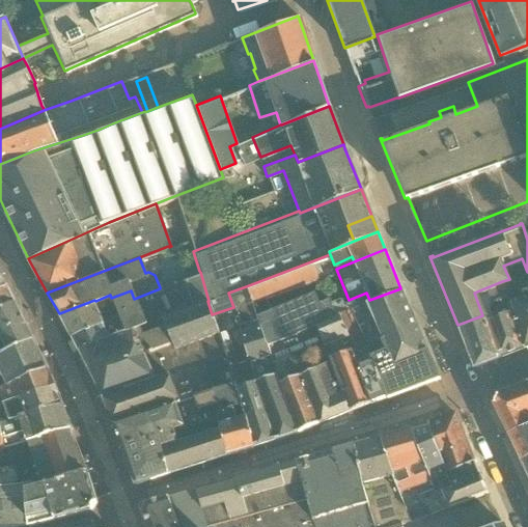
[(265,298),(316,278),(311,261),(246,286),(256,319),(258,325),(266,344),(281,337),(282,337),(314,323),(336,313),(345,309),(343,303),(341,299),(340,297),(338,297),(337,297),(329,300),(327,296),(321,299),(316,301),(312,292),(269,309),(265,298)]
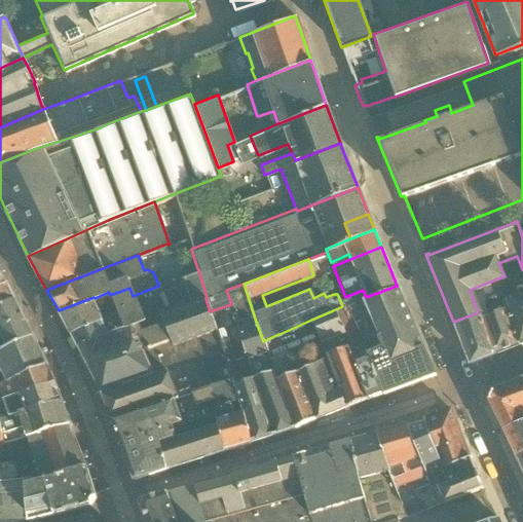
[(522,341),(522,268),(522,269),(505,276),(497,278),(501,291),(518,343),(522,341)]
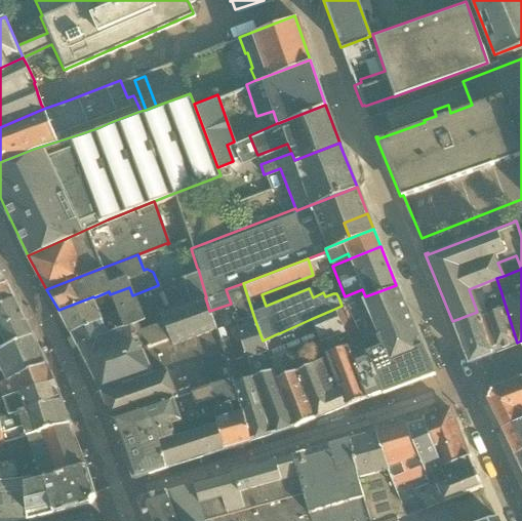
[(70,331),(102,318),(107,332),(125,325),(125,326),(138,322),(160,314),(205,297),(206,297),(197,270),(197,269),(158,284),(158,285),(132,295),(129,287),(110,294),(109,291),(94,297),(93,296),(58,310),(70,331)]
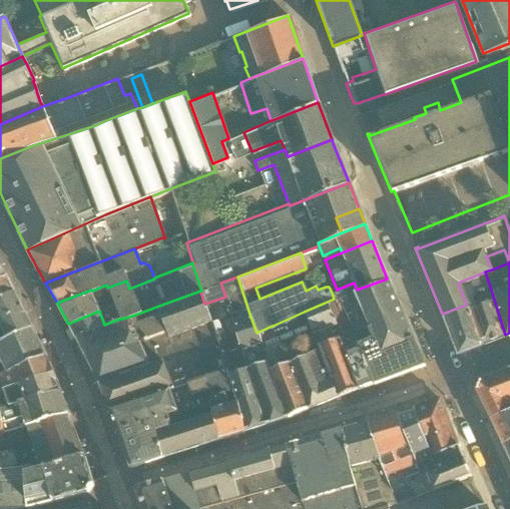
[(473,290),(489,284),(485,272),(458,283),(466,305),(442,314),(457,352),(485,342),(476,316),(481,315),(477,305),(478,305),(473,290)]
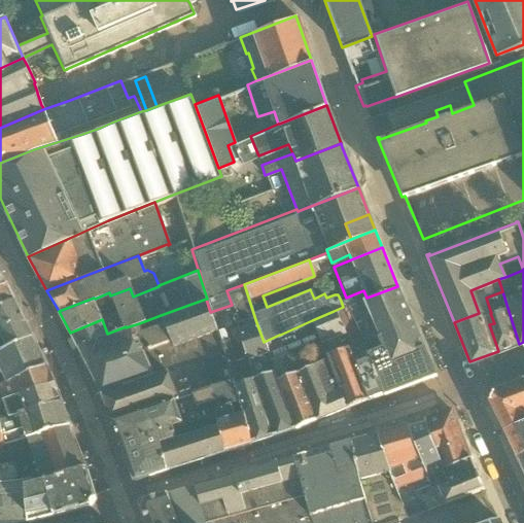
[(0,305),(13,299),(5,283),(0,285),(0,305)]
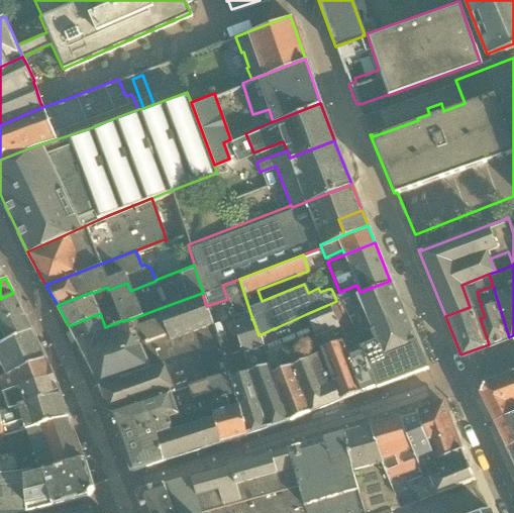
[(227,299),(232,316),(249,310),(239,279),(222,285),(227,299)]
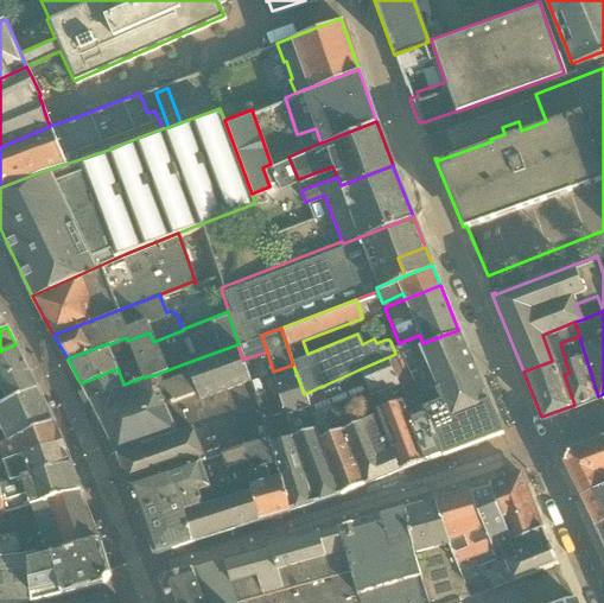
[(446,411),(485,395),(458,330),(423,343),(418,346),(439,394),(446,411)]
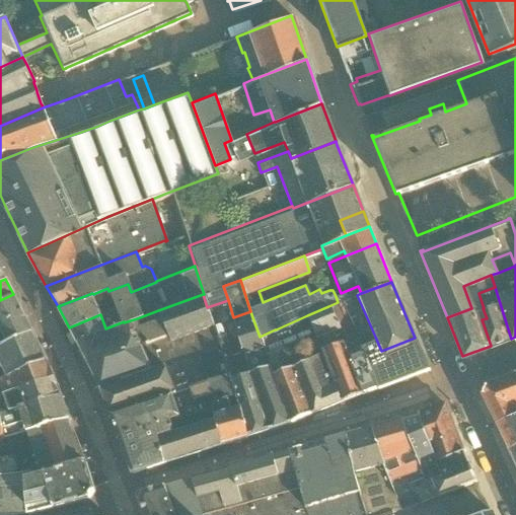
[(491,346),(511,339),(495,287),(478,293),(484,308),(483,308),(487,318),(482,319),(491,346)]
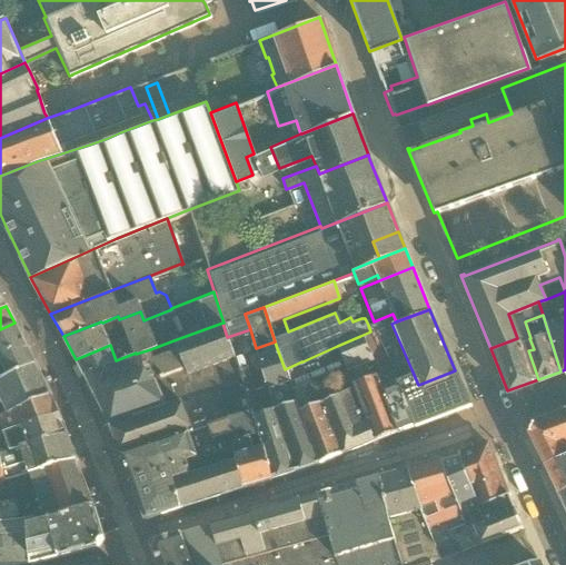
[(0,355),(25,343),(15,323),(0,329),(0,355)]
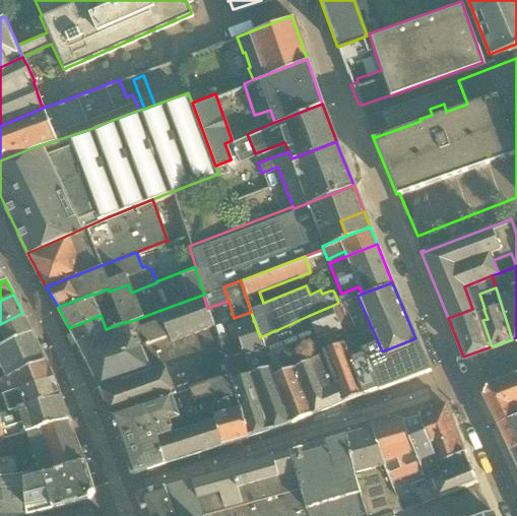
[(219,346),(207,308),(203,295),(158,311),(162,318),(168,334),(142,343),(143,343),(139,345),(139,347),(110,358),(108,353),(86,362),(100,388),(170,363),(169,362),(219,346)]
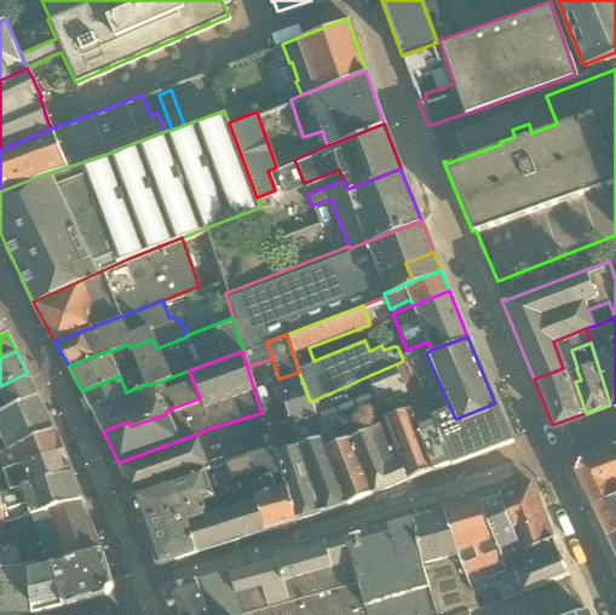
[(278,379),(272,358),(247,367),(262,413),(272,447),(274,450),(276,449),(281,470),(285,484),(294,519),(320,511),(299,448),(280,385),(278,379)]
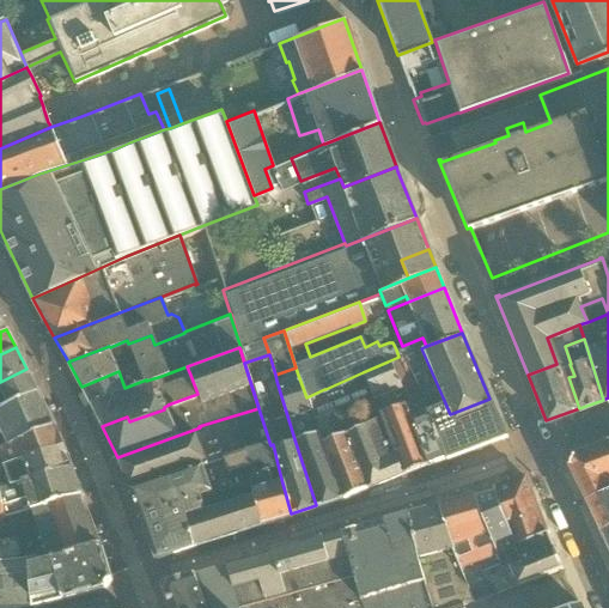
[(406,401),(400,387),(388,362),(363,372),(373,402),(376,407),(375,407),(377,413),(378,413),(379,415),(402,472),(427,462),(403,402),(406,401)]
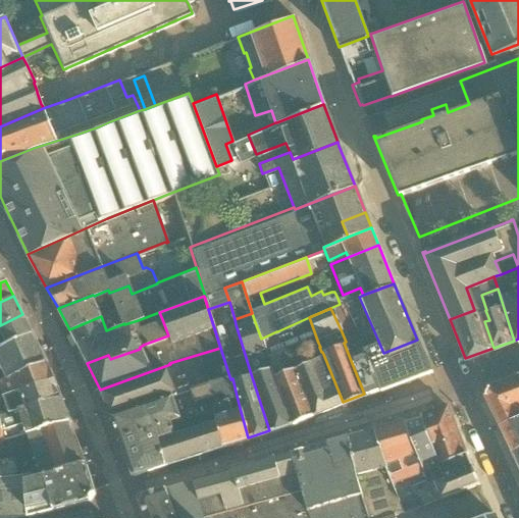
[(0,346),(32,332),(22,314),(0,325),(0,346)]
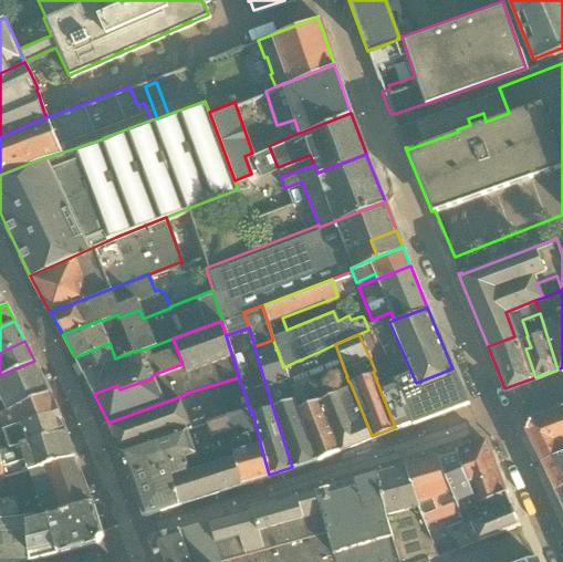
[(82,372),(115,358),(110,343),(75,357),(82,372)]
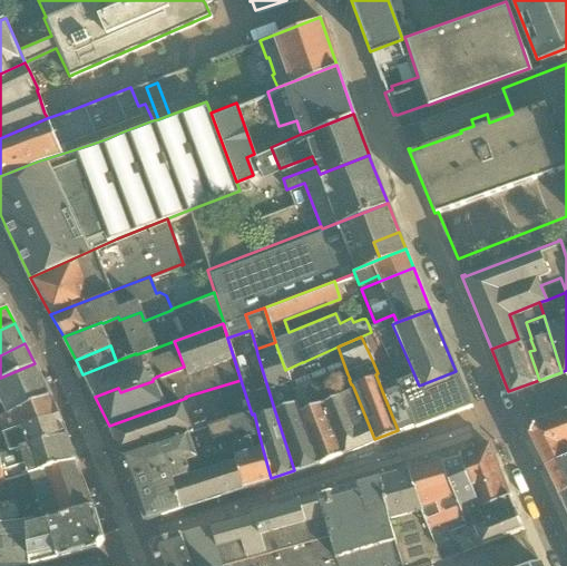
[(320,462),(341,454),(319,402),(316,393),(320,391),(319,387),(348,374),(338,347),(303,362),(302,362),(301,362),(285,370),(292,392),(320,462)]
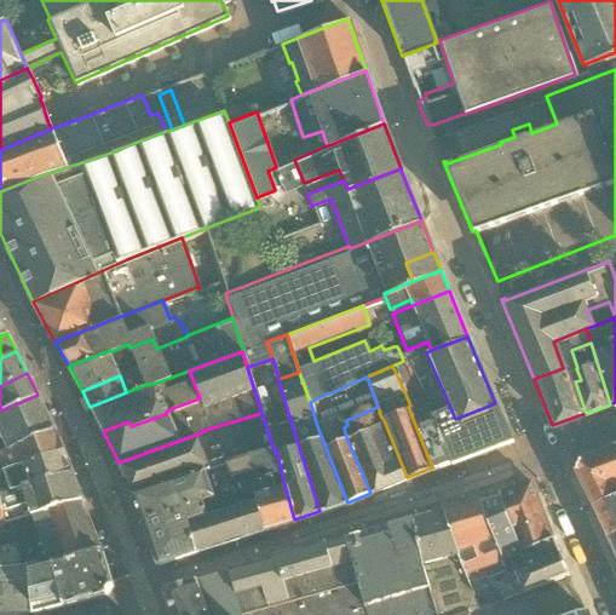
[(148,384),(126,392),(90,407),(91,408),(91,407),(103,431),(128,421),(131,426),(166,414),(166,412),(171,409),(170,409),(200,398),(193,379),(167,389),(163,380),(148,385),(148,384)]
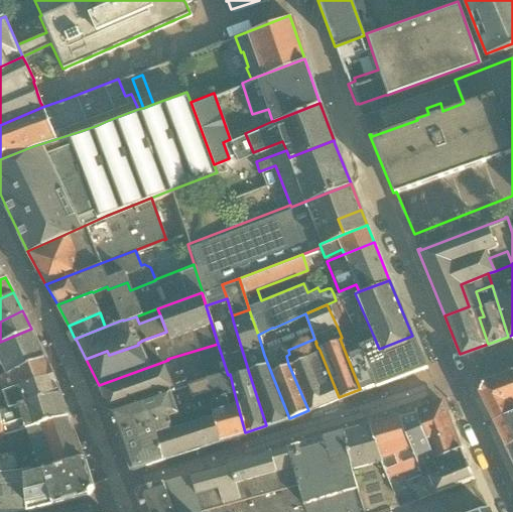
[(289,418),(264,355),(258,335),(251,315),(233,321),(249,373),(266,425),(289,418)]
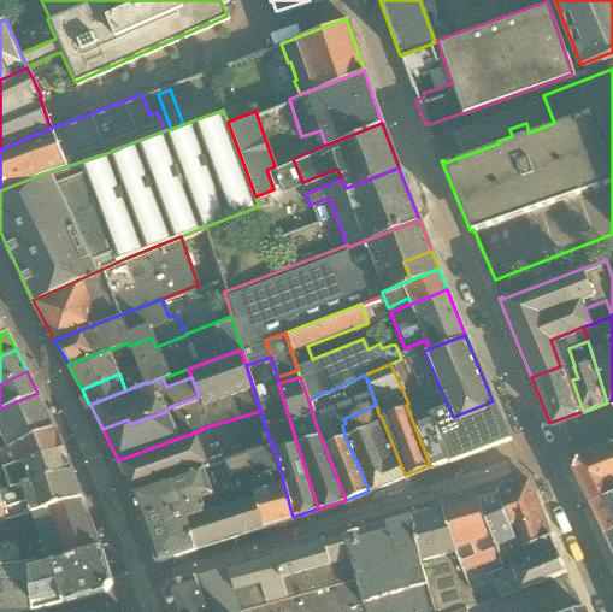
[(0,447),(7,446),(52,425),(37,393),(0,409),(0,447)]
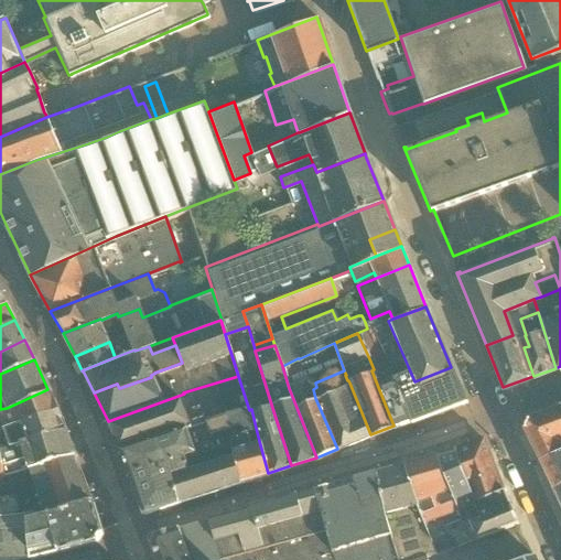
[(465,399),(451,367),(414,381),(408,366),(390,373),(409,420),(465,399)]
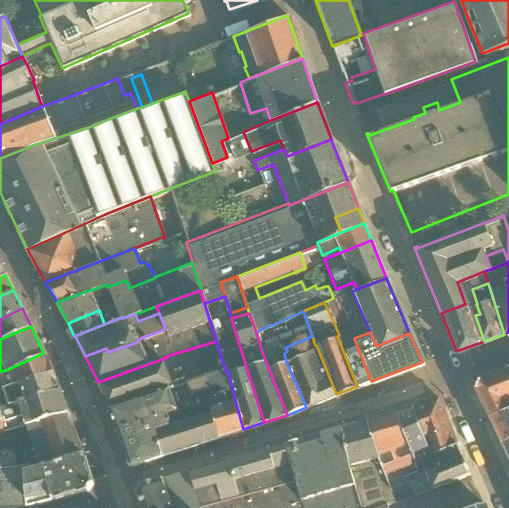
[(371,381),(354,338),(352,333),(340,337),(339,335),(337,336),(357,386),(371,381)]
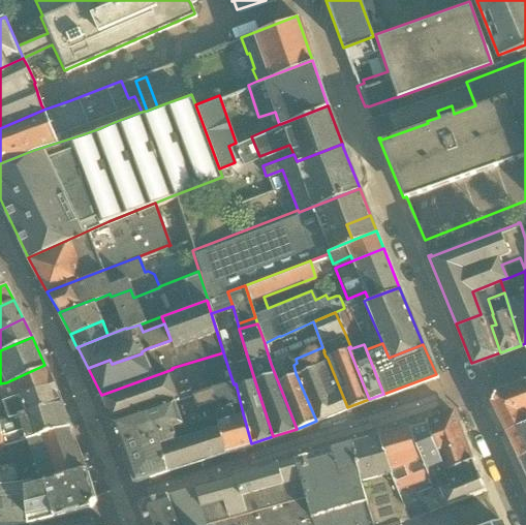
[(211,389),(233,381),(223,352),(172,368),(173,369),(101,395),(112,421),(146,409),(174,400),(182,397),(204,391),(211,389)]
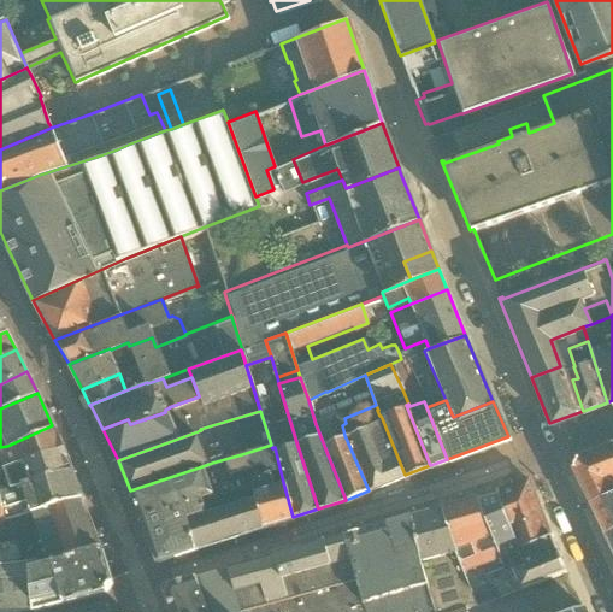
[(382,418),(345,435),(369,490),(405,475),(382,418)]
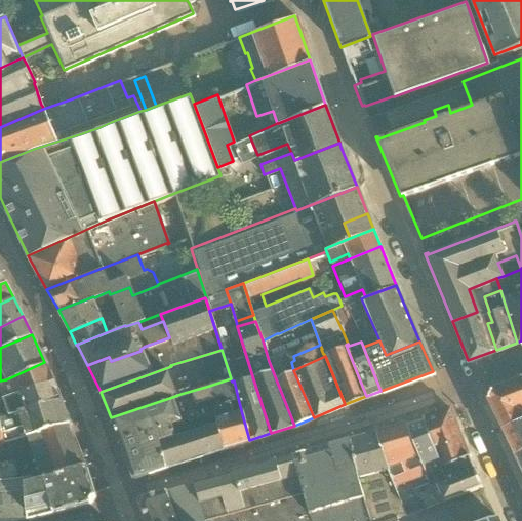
[(19,393),(52,381),(44,362),(6,379),(0,381),(0,399),(19,394),(19,393)]
